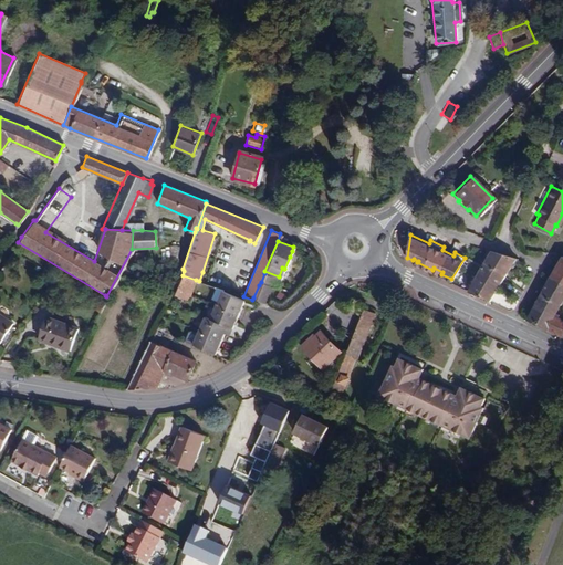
[(513,258),(490,251),(468,290),(469,290),(488,300),(513,258)]
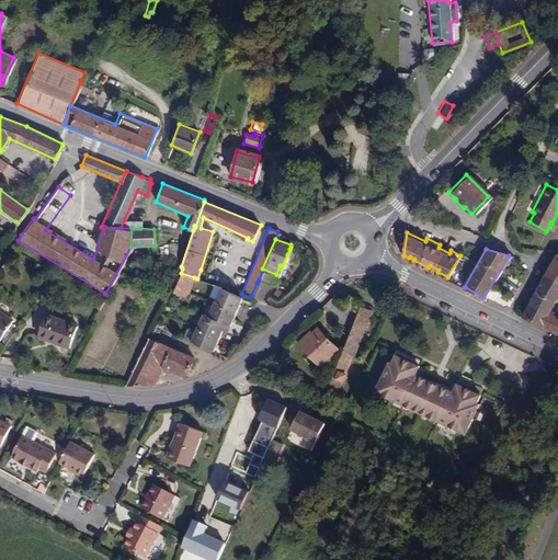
[(557,254),(557,253),(546,272),(523,316),(556,331),(557,327),(557,318),(550,315),(553,311),(549,309),(557,293),(557,254)]
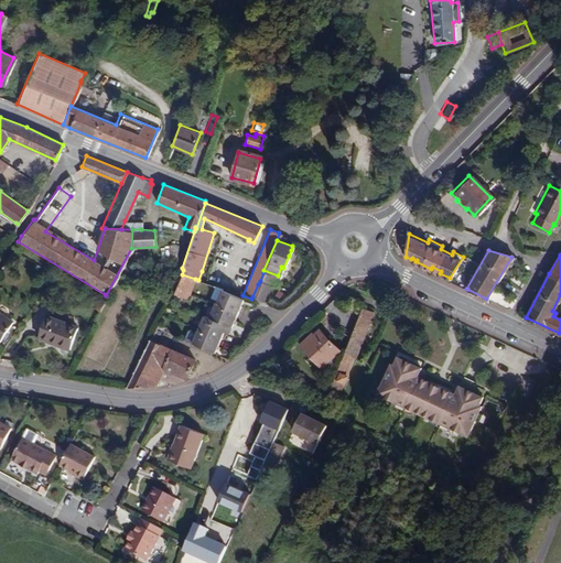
[(271,275),(263,272),(260,281),(268,284),(271,275)]
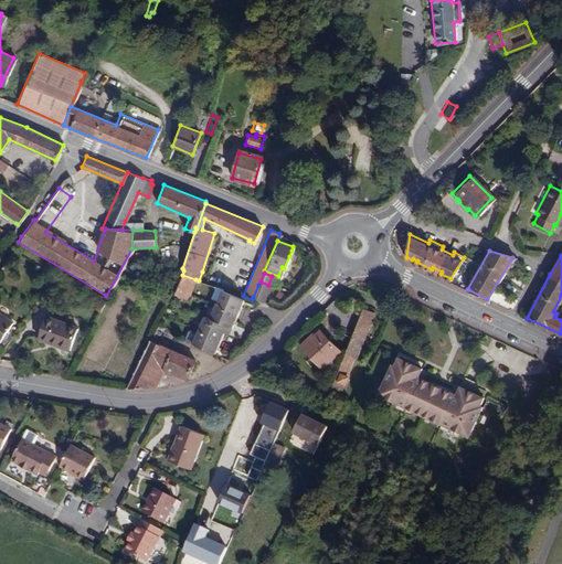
[(195,279),(182,275),(173,293),(187,299),(195,279)]
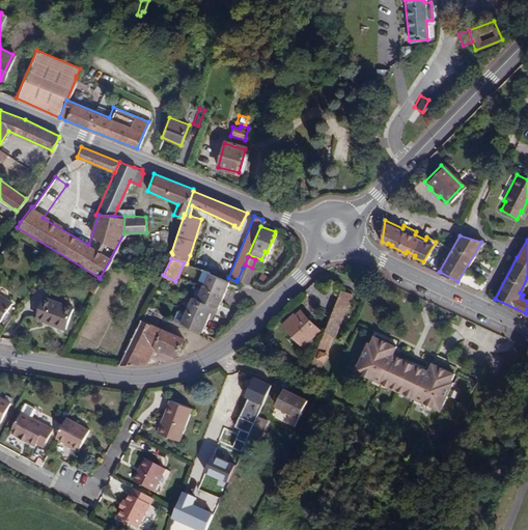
[(243,268),(238,279),(247,283),(253,268),(252,268),(245,265),(243,268)]
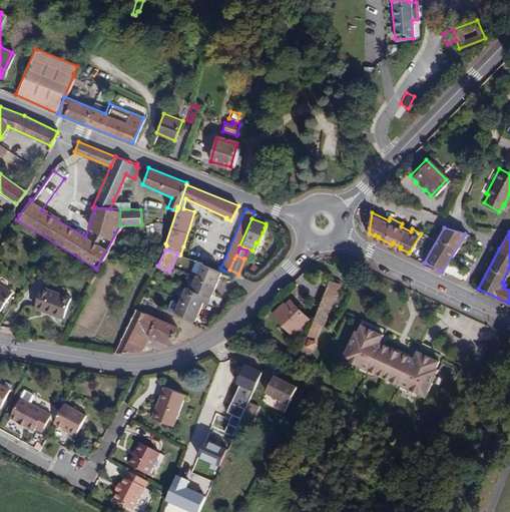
[(197,314),(195,313),(201,300),(207,303),(213,291),(210,289),(216,277),(218,277),(221,272),(199,263),(188,288),(184,286),(178,299),(172,297),(167,309),(194,321),(197,314)]
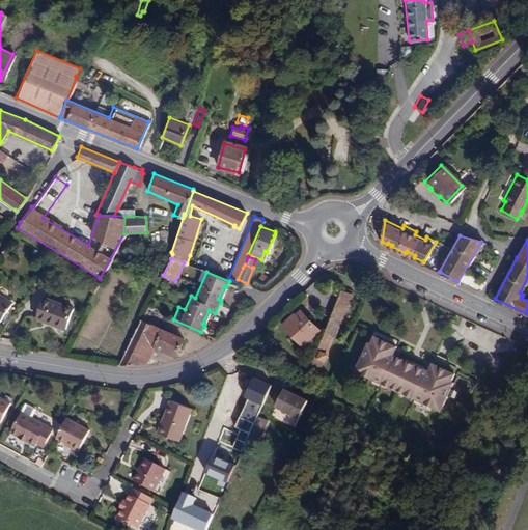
[(351,294),(339,289),(306,374),(316,379),(351,294)]
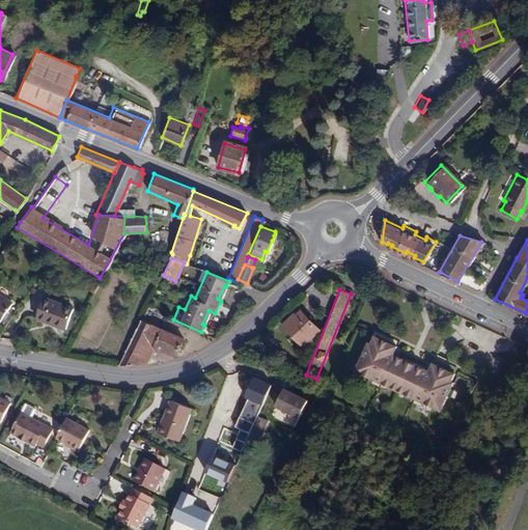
[(0,319),(11,302),(0,294),(0,319)]
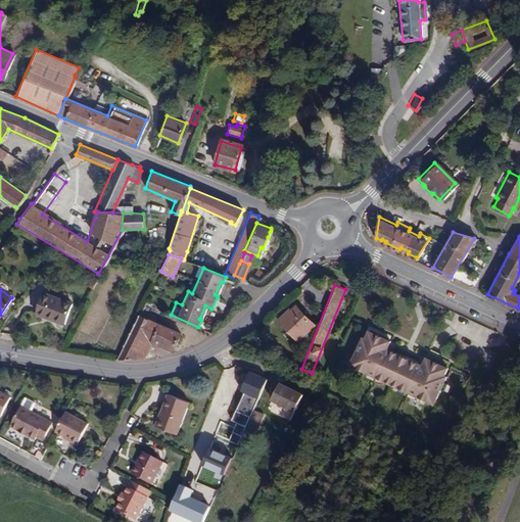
[(42,292),(34,313),(62,323),(71,302),(42,292)]
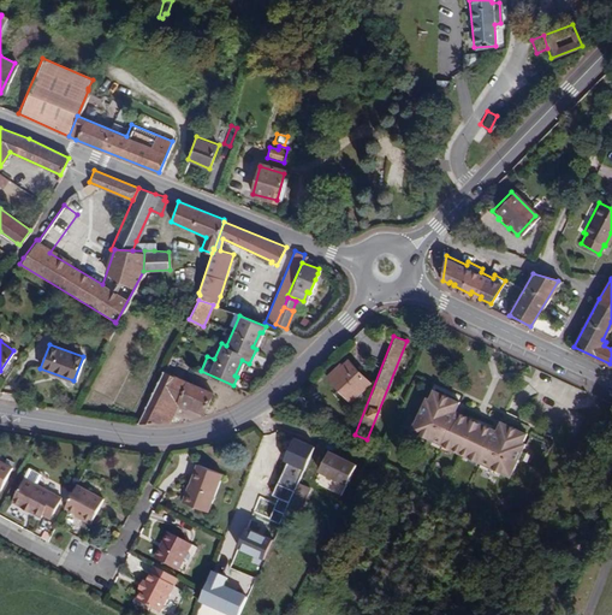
[(349,395),(364,380),(348,362),(332,376),(349,395)]
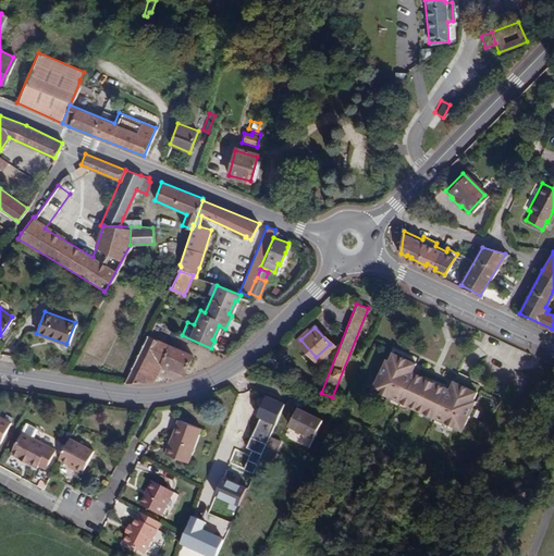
[(182,373),(191,354),(147,334),(125,380),(124,382),(154,382),(160,368),(169,372),(170,368),(182,373)]
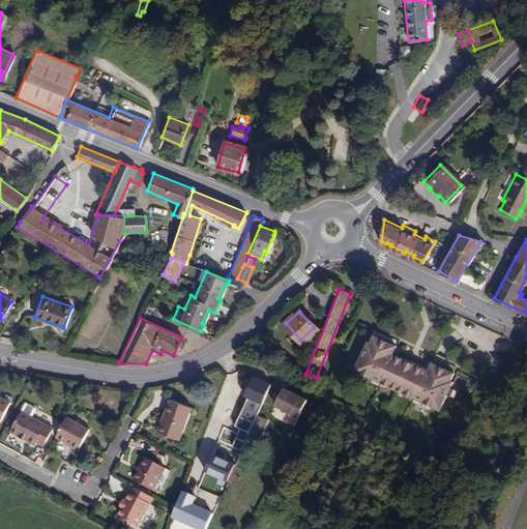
[(394,346),(373,335),(369,344),(367,342),(354,370),(439,408),(451,381),(448,380),(452,372),(431,362),(427,370),(390,353),(394,346)]
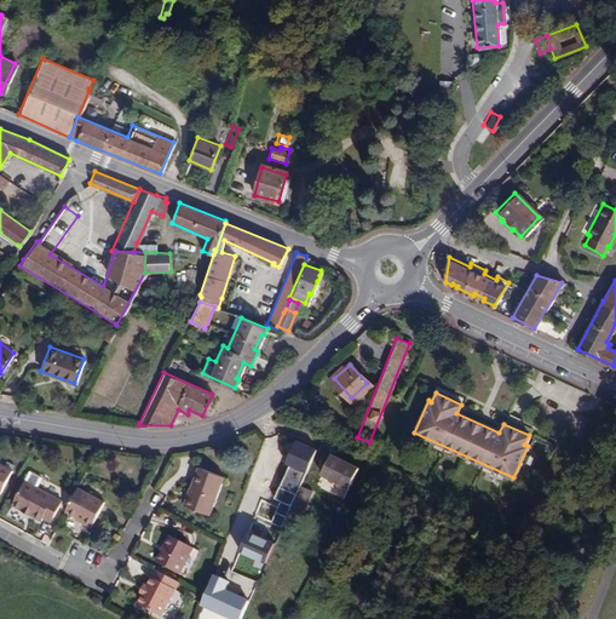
[(298,486),(300,481),(306,466),(315,448),(294,439),(283,463),(298,469),(293,483),(298,486)]
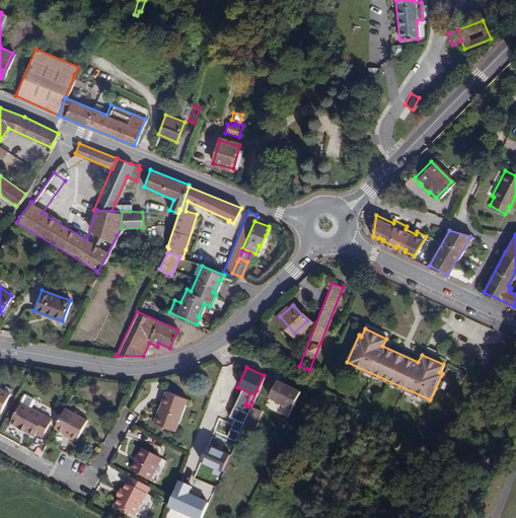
[(290,408),(299,390),(277,378),(268,395),(290,408)]
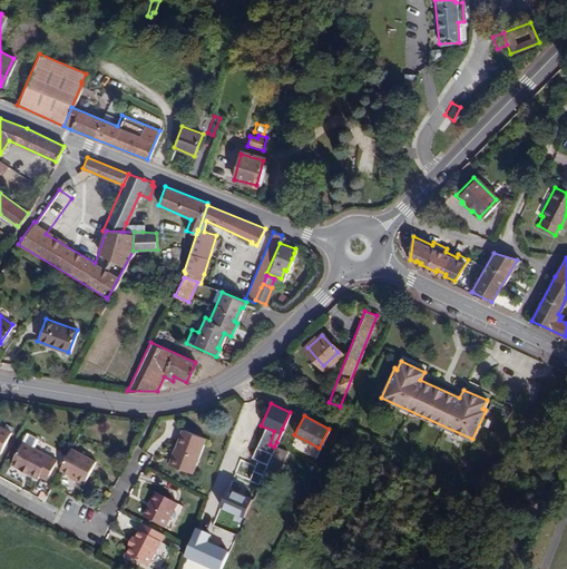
[(0,448),(9,431),(0,427),(0,448)]
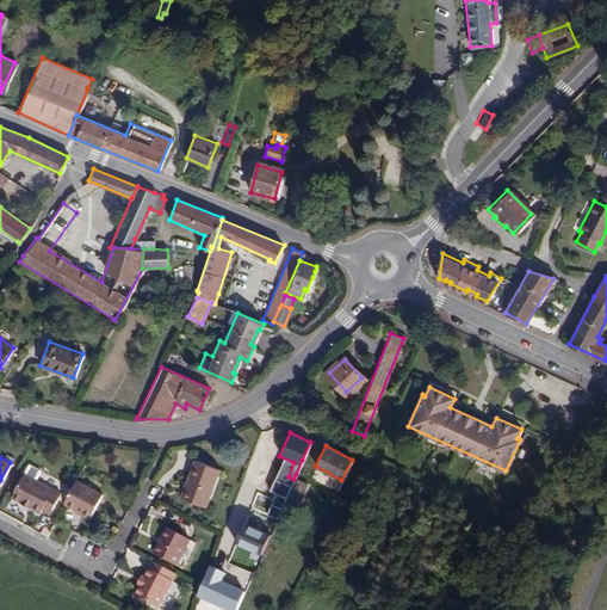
[(218,469),(194,460),(179,498),(203,507),(218,469)]
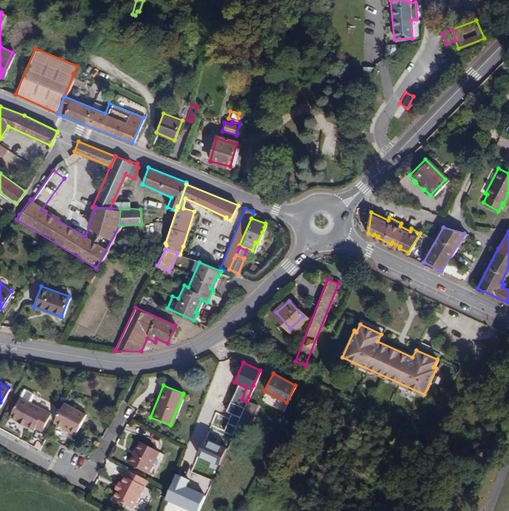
[(39,429),(48,412),(17,395),(7,415),(14,419),(15,417),(25,422),(23,424),(31,428),(33,426),(39,429)]
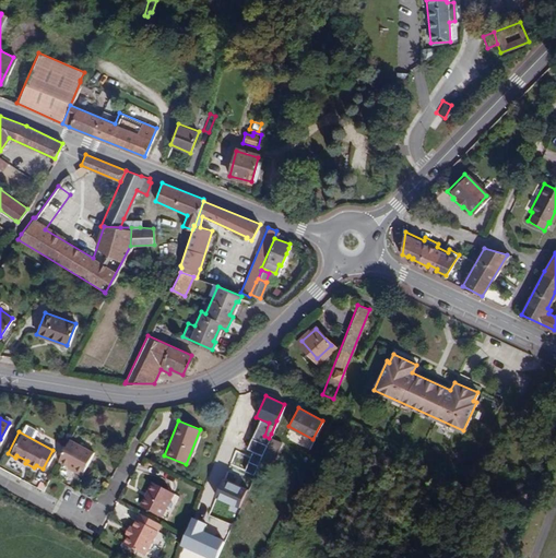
[(281,438),(271,434),(269,438),(265,444),(258,460),(267,464),(281,438)]
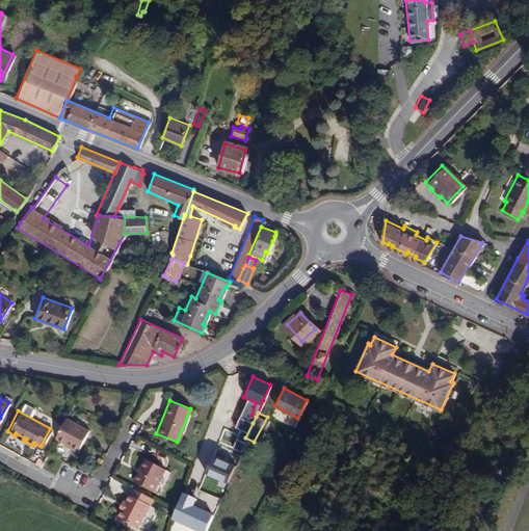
[(240,451),(245,437),(253,423),(239,417),(234,426),(240,428),(232,447),(240,451)]
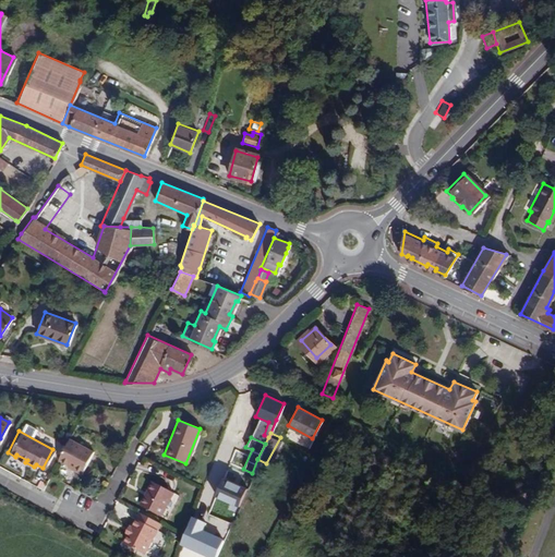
[(79,474),(91,451),(67,438),(56,459),(72,468),(71,470),(79,474)]
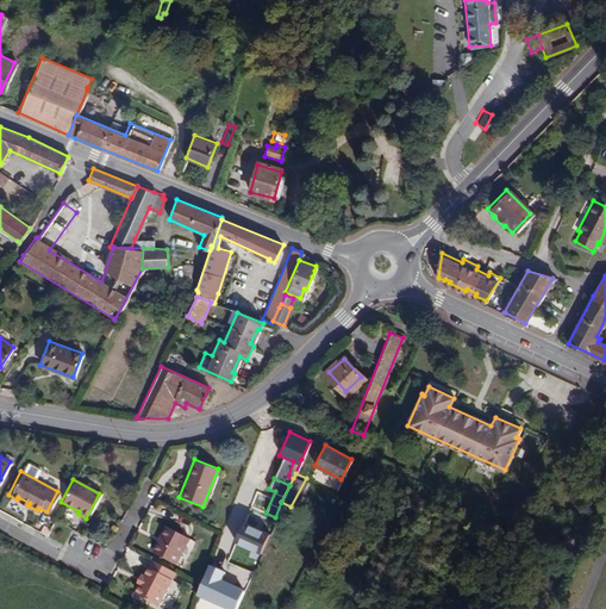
[(261,493),(241,484),(231,508),(251,516),(261,493)]
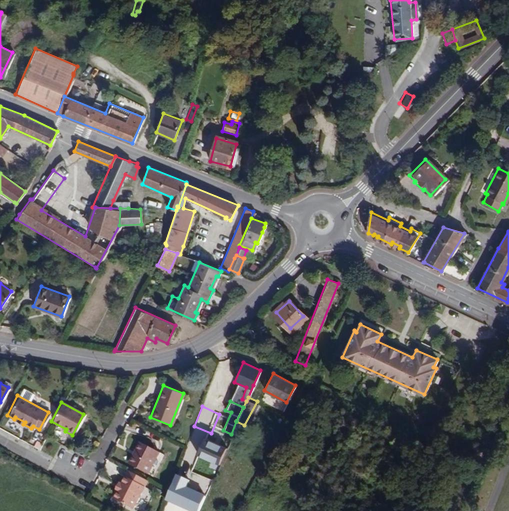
[(484,432),(488,423),(469,416),(465,426),(484,432)]
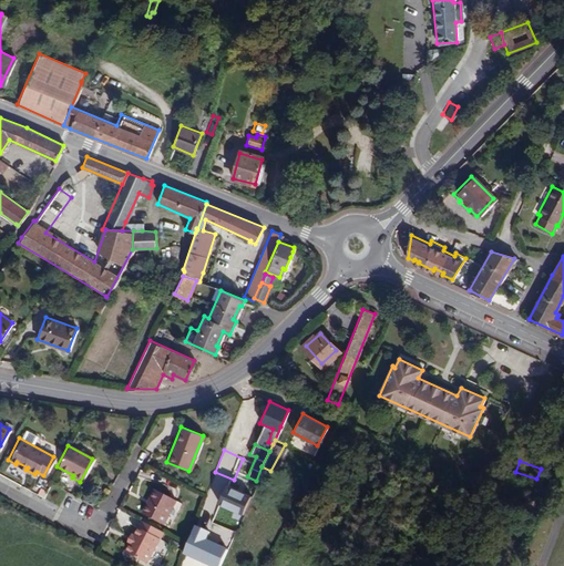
[(149,497),(151,500),(143,513),(161,524),(174,500),(153,489),(149,497)]
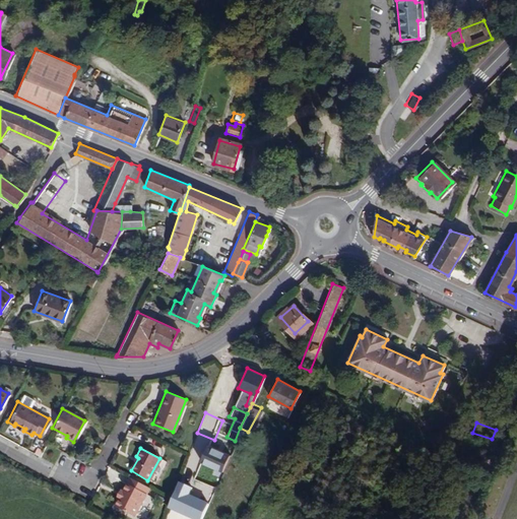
[(138,458),(136,456),(128,469),(131,470),(138,458)]
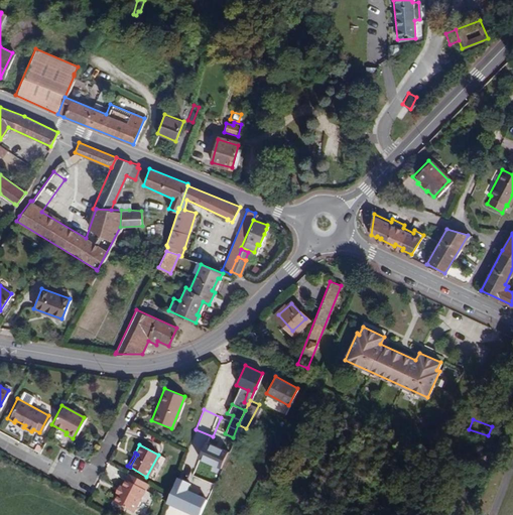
[(142,490),(146,484),(127,473),(123,479),(142,490)]
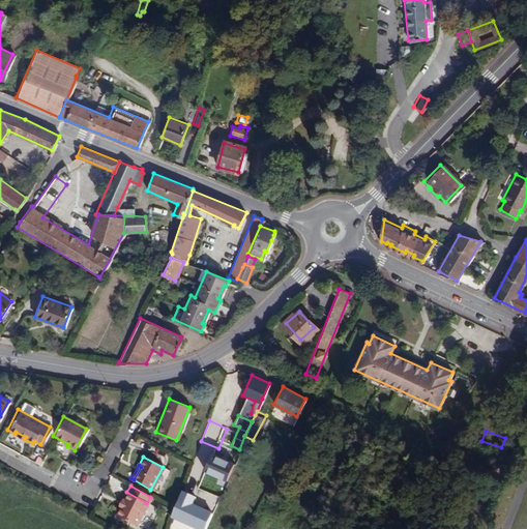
[(122,499),(123,500),(119,507),(118,507),(115,513),(134,525),(146,503),(126,492),(122,499)]
